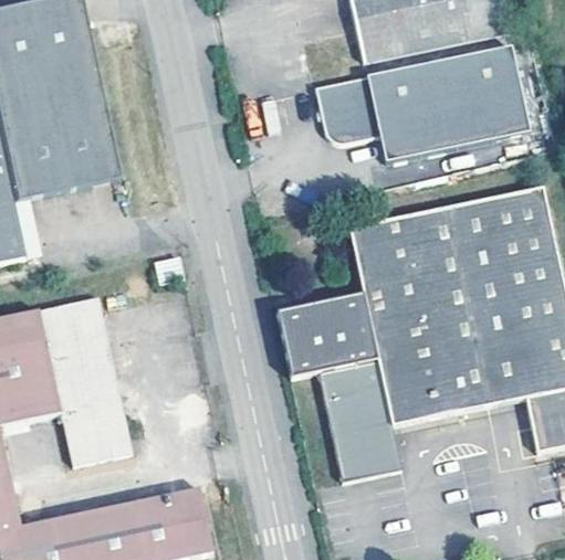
[(91,23),(86,0),(31,0),(0,7),(0,262),(25,256),(13,201),(123,178),(91,23)]
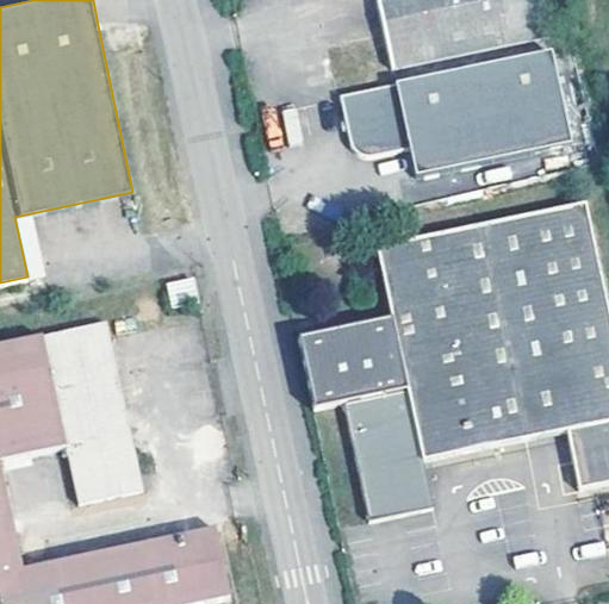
[(376,0),(390,66),(548,31),(541,0),(376,0)]
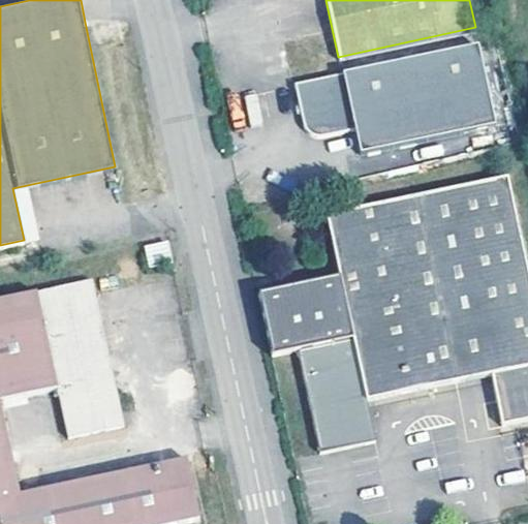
[(495,119),(477,39),(294,80),(303,119),(305,122),(307,125),(311,128),(314,130),(318,131),(321,131),(354,124),(360,149),(495,119)]
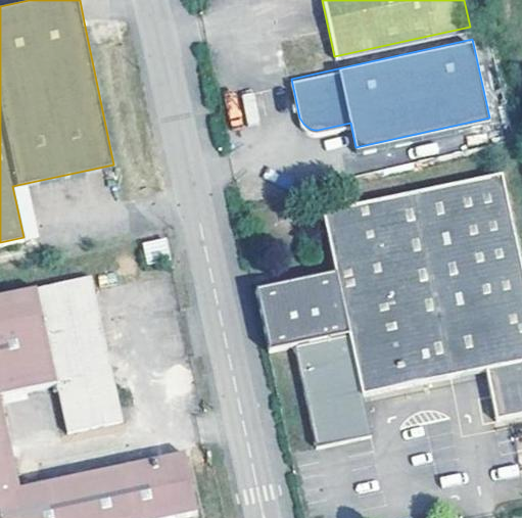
[(521,410),(521,270),(502,172),(321,209),(334,271),(253,288),(267,350),(292,345),(315,446),(370,434),(361,393),(484,367),(494,415),(521,410)]
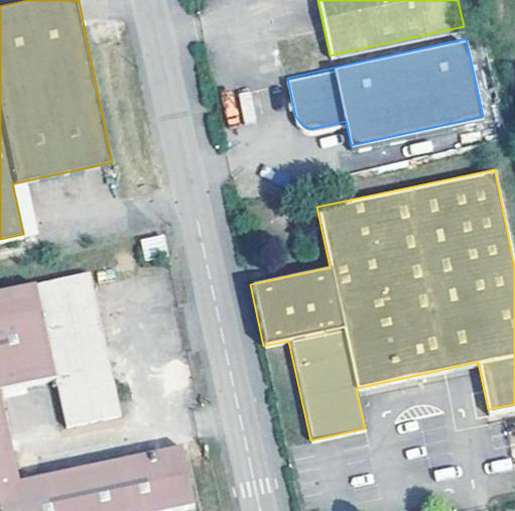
[(144,257),(165,252),(161,234),(140,239),(144,257)]
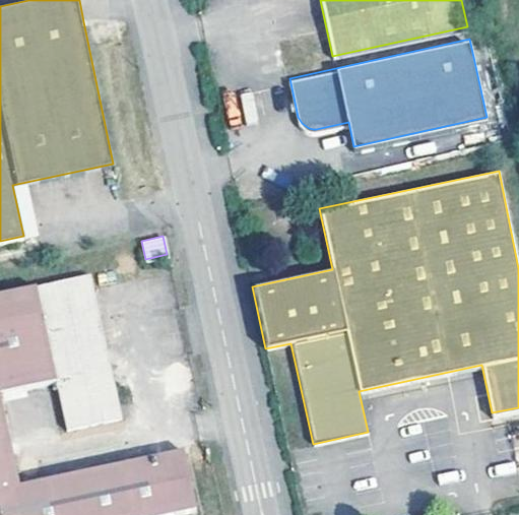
[(181,448),(16,483),(0,409),(0,390),(54,379),(65,428),(120,415),(89,272),(0,291),(0,514),(155,514),(194,507),(181,448)]
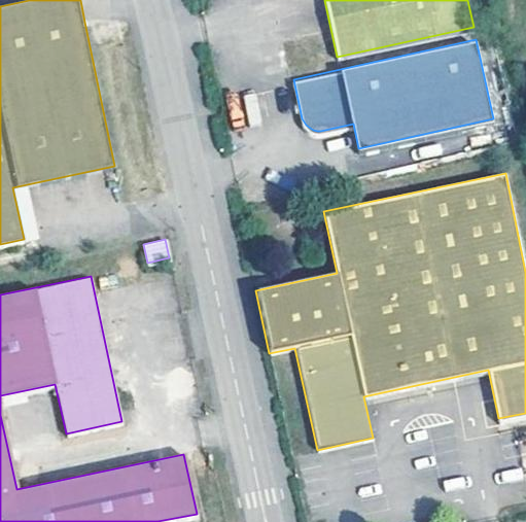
All buildings are outlined.
